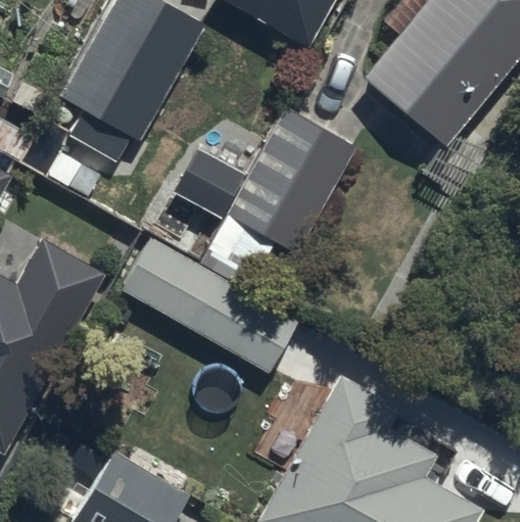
[(141,141),(205,28),(155,0),(114,0),(60,98),(89,114),(76,137),(119,160),(133,136),(141,141)]
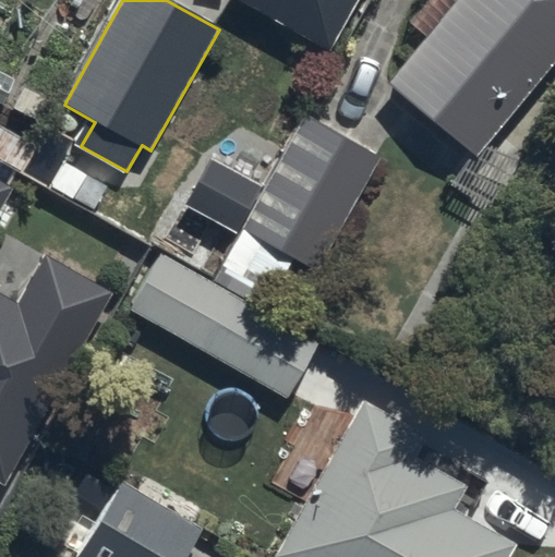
[(237,0),(327,51),(356,0),(237,0)]
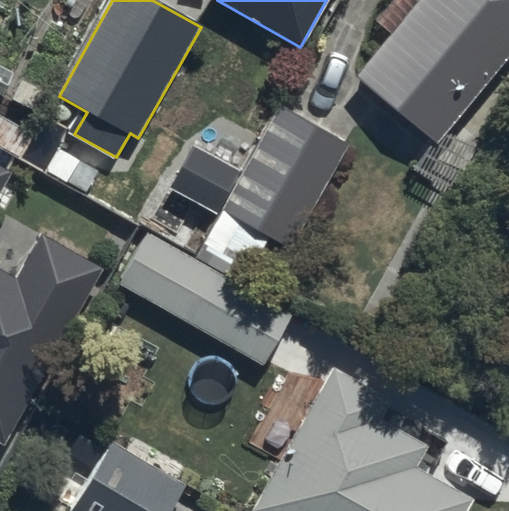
[(436,143),(508,49),(508,0),(415,0),(354,79),(436,143)]
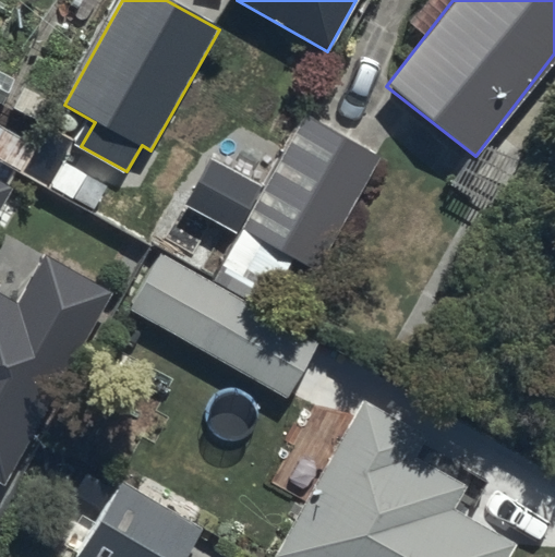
[(314,270),(381,157),(305,113),(258,193),(212,166),(195,195),(244,225),(242,228),(314,270)]
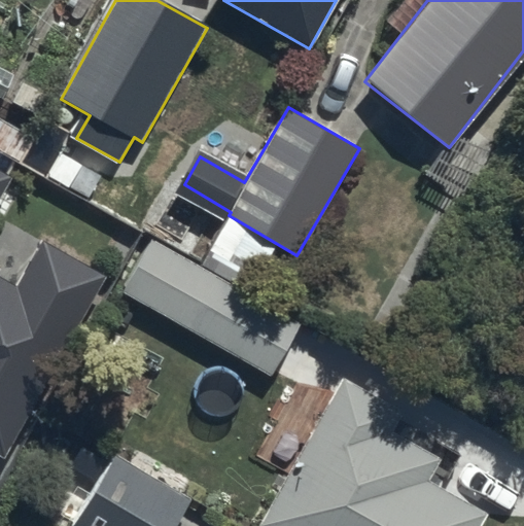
[(0,202),(14,176),(0,168),(0,202)]
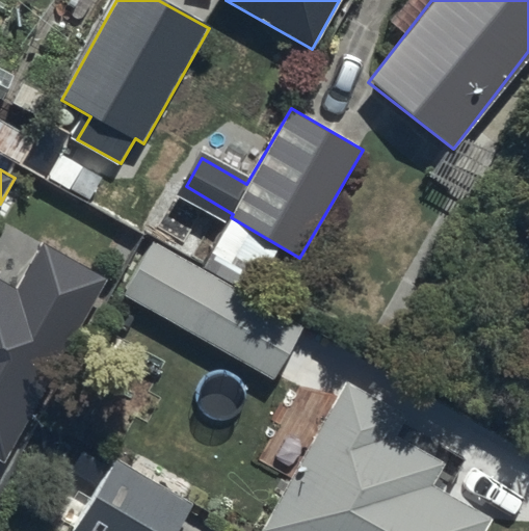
[(147,238),(116,291),(272,378),(302,326),(147,238)]
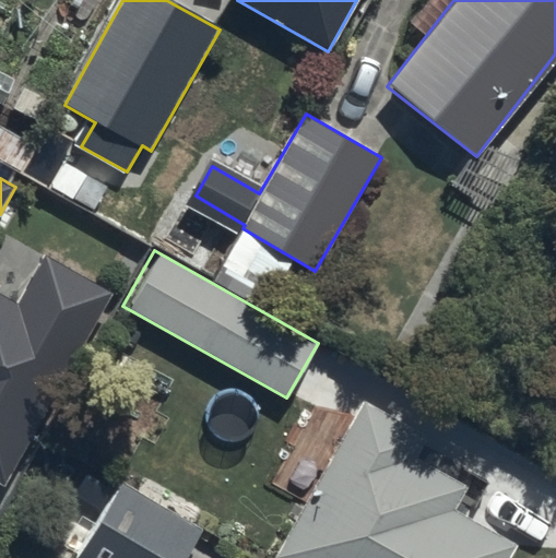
[(117,293),(48,254),(21,303),(0,289),(0,479),(9,485),(117,293)]
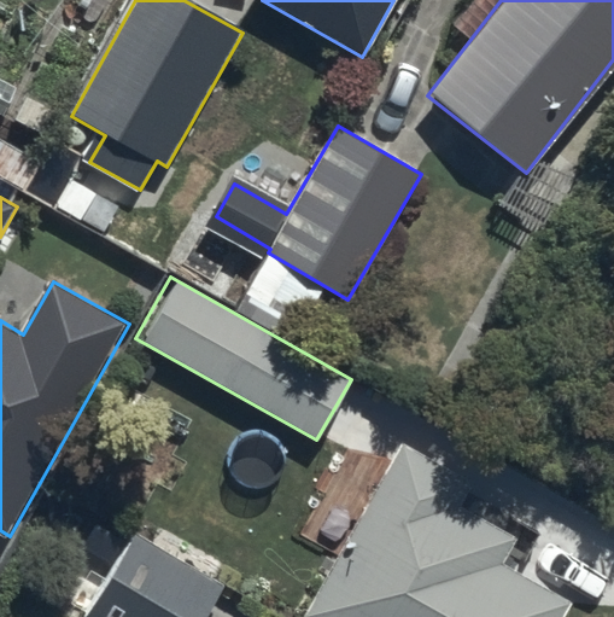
[(402,446),(304,616),(561,616),(568,605),(519,577),(542,535),(466,493),(471,484),(402,446)]
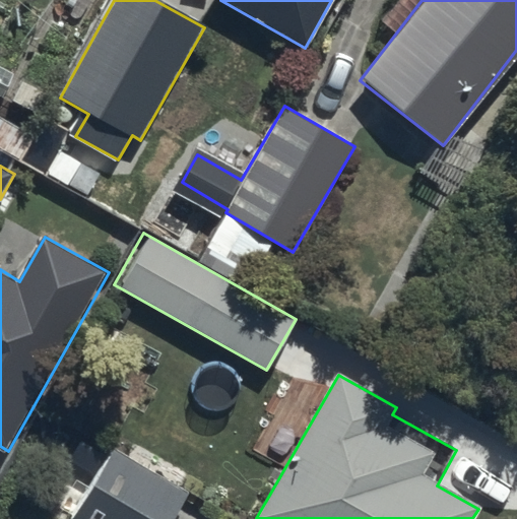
[(112,448),(71,518),(171,518),(187,492),(112,448)]
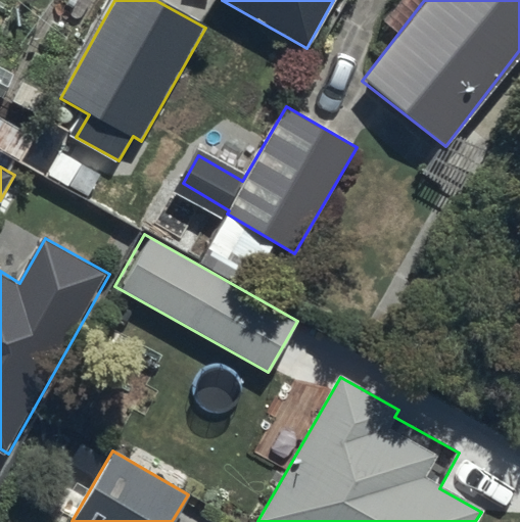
All buildings are outlined.
